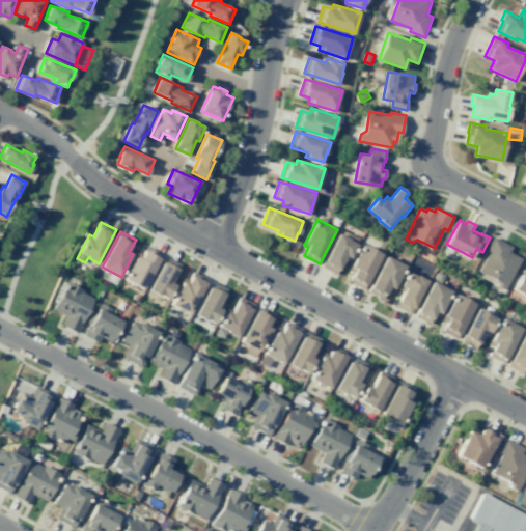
[(352,239),(340,232),(323,266),(338,273),(345,258),(350,260),(359,244),(351,240),(352,239)]
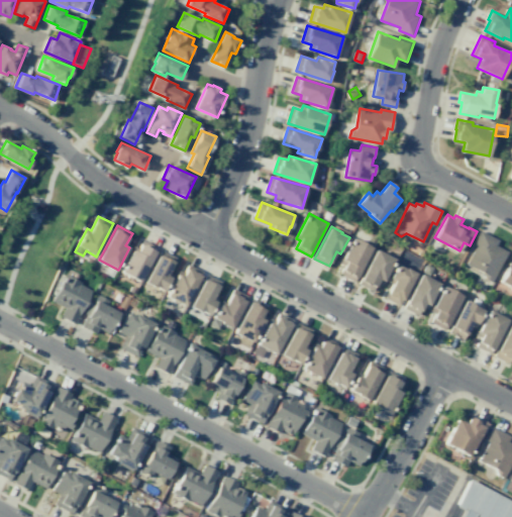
[(499,245),(510,251),(493,282),(487,278),(486,274),(469,264),(479,244),(476,243),(483,230),(501,240),(499,245)]
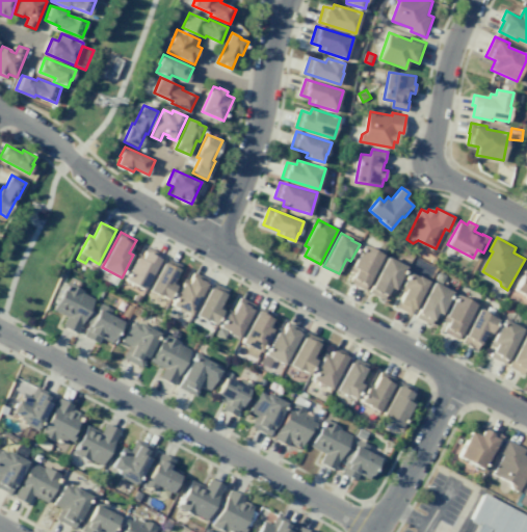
[(385,255),(365,244),(351,270),(356,272),(351,281),(367,289),(385,255)]
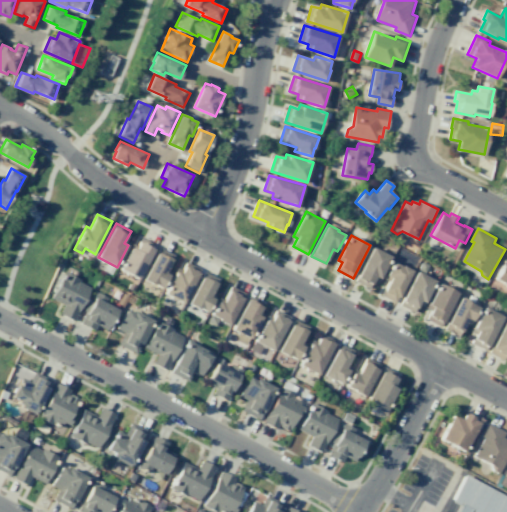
[(157,245),(139,279),(121,269),(134,244),(138,246),(143,237),(157,245)]
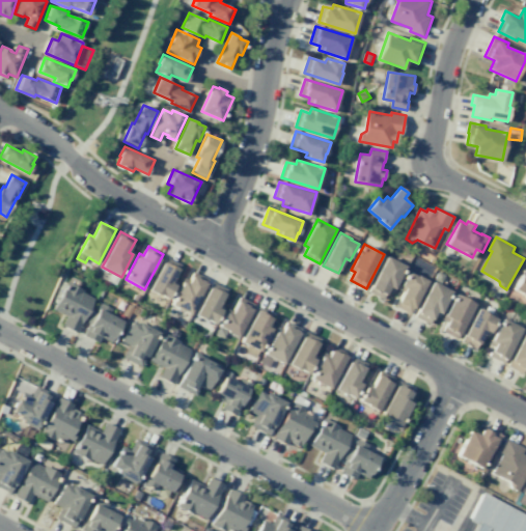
[(169,298),(175,284),(172,282),(182,263),(167,256),(149,289),(160,296),(161,294),(169,298)]
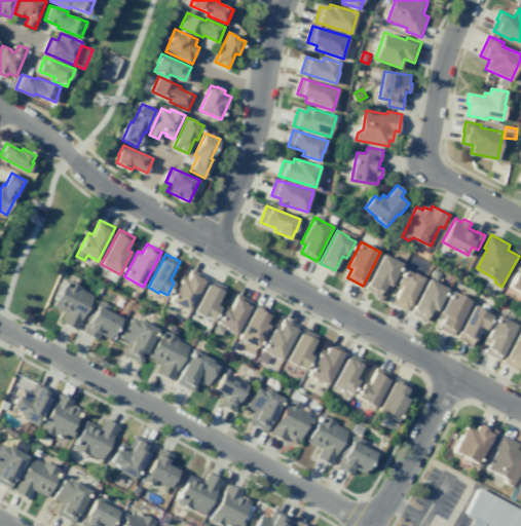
[(383,254),(403,263),(389,289),(385,287),(381,295),(366,288),(383,254)]
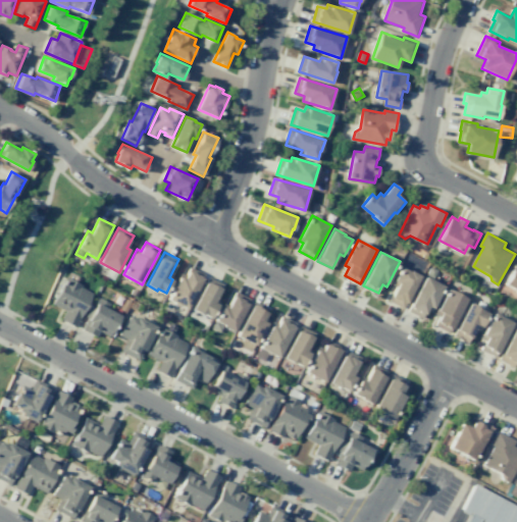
[(516,290),(506,283),(516,265),(516,290)]
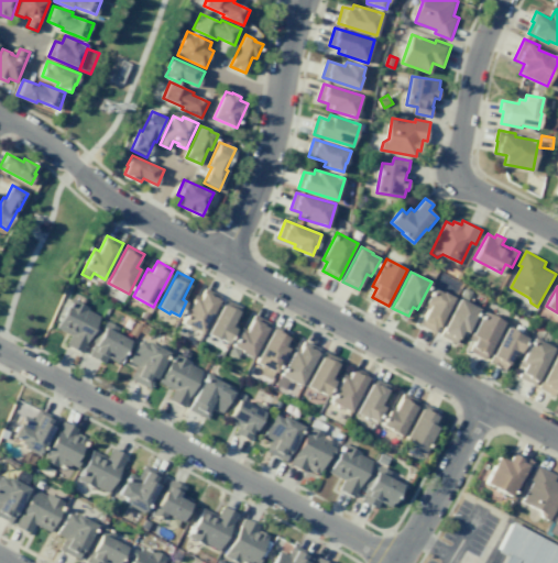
[(206,287),(222,296),(203,333),(183,322),(197,295),(201,297),(206,287)]
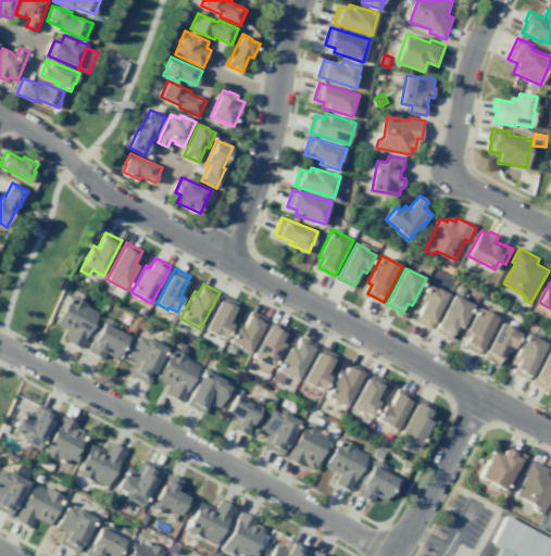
[(438,288),(450,294),(431,328),(416,319),(424,304),(421,302),(429,285),(437,289),(438,288)]
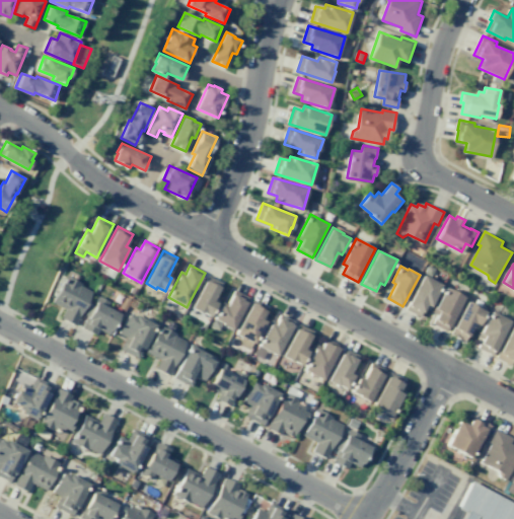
[(94,292),(76,325),(62,318),(67,309),(54,302),(68,275),(84,284),(83,286),(94,292)]
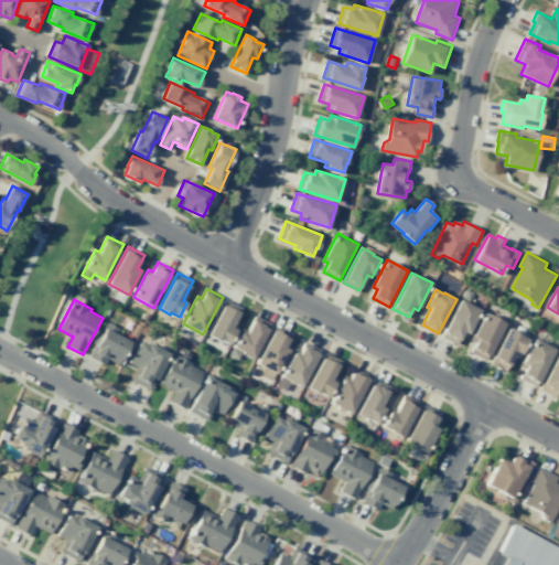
[(461,299),(482,310),(468,338),(463,336),(459,344),(442,336),(461,299)]
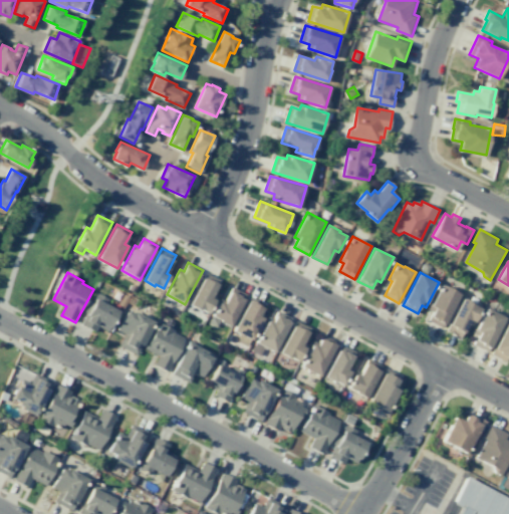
[(218,297),(209,313),(201,308),(201,310),(190,304),(207,273),(221,280),(213,295),(218,297)]
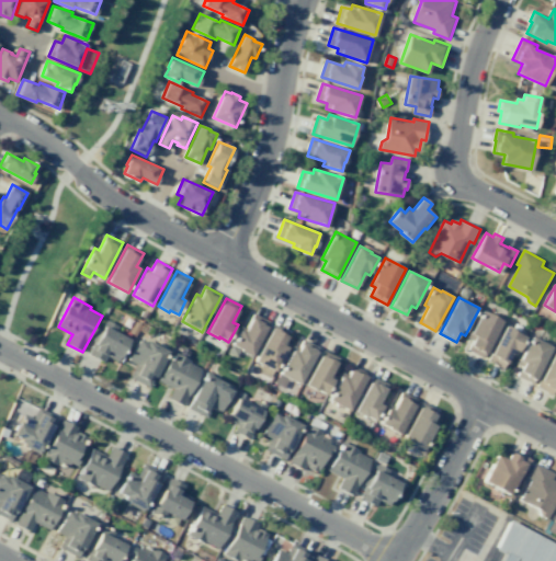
[(505,320),(484,309),(469,336),(474,340),(469,348),(486,356),(505,320)]
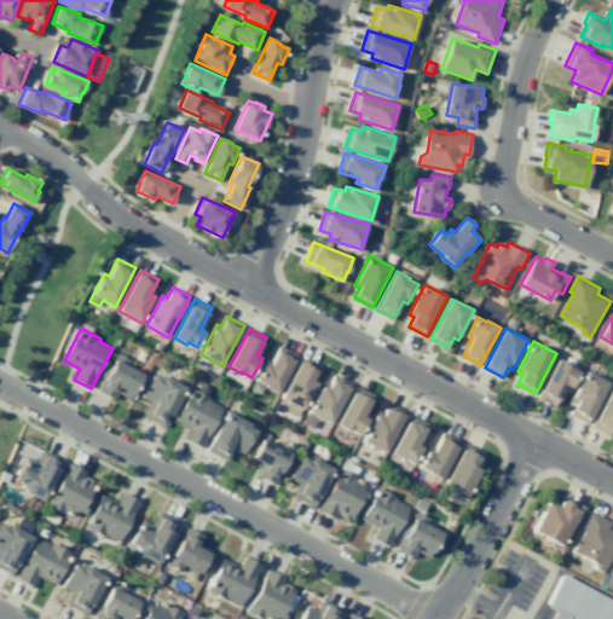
[(281,346),(299,354),(278,393),(266,387),(262,394),(252,388),(267,359),(272,362),(281,346)]
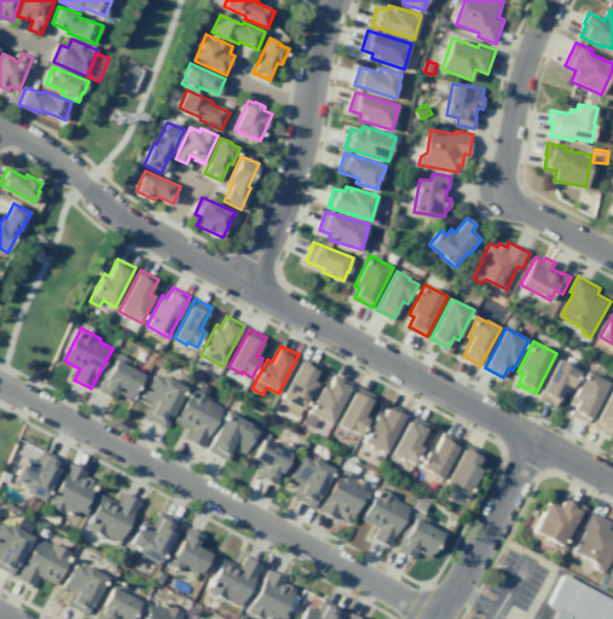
[(120,353),(132,359),(129,366),(145,375),(132,398),(120,392),(116,399),(99,391),(107,377),(104,375),(110,362),(114,364),(120,353)]
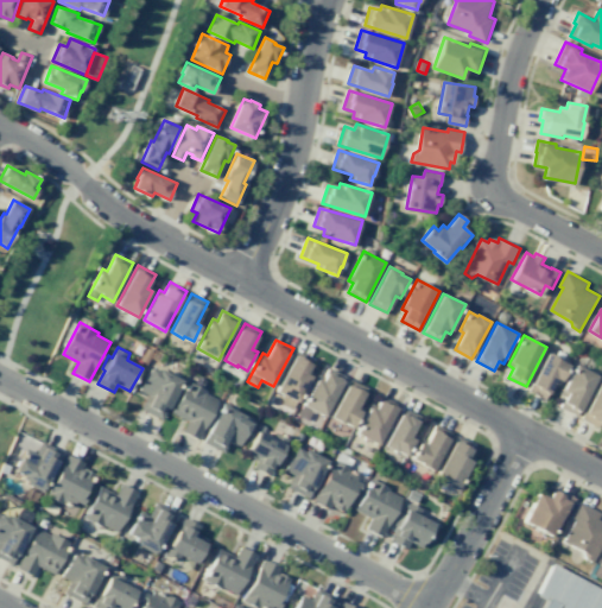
[(149,347),(156,352),(149,365),(141,360),(149,347)]
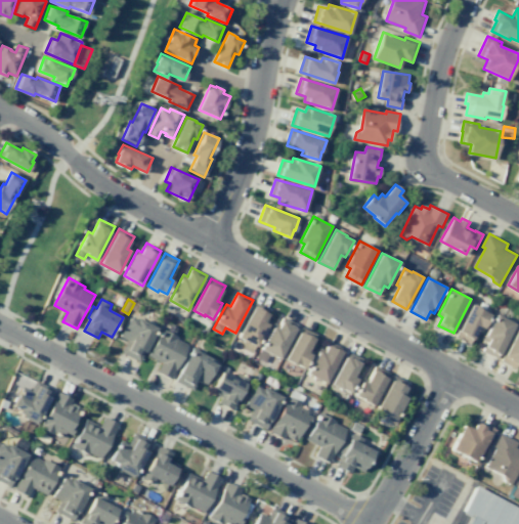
[(269,324),(254,353),(246,349),(250,343),(239,337),(257,302),(271,310),(265,322),(269,324)]
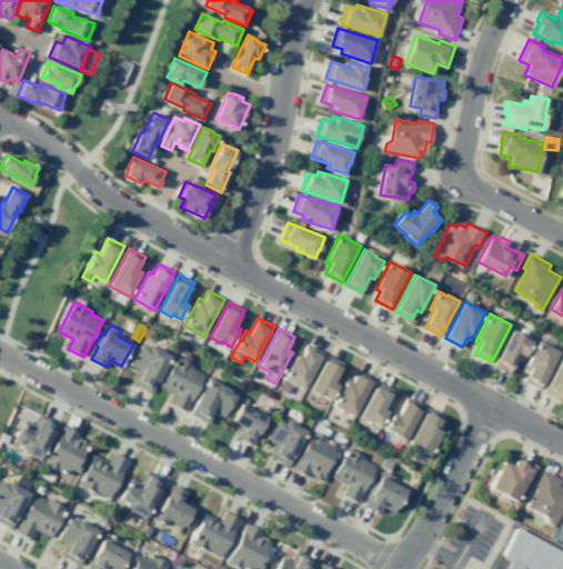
[(526,336),(514,330),(495,365),(512,373),(520,357),(524,359),(533,341),(525,337),(526,336)]
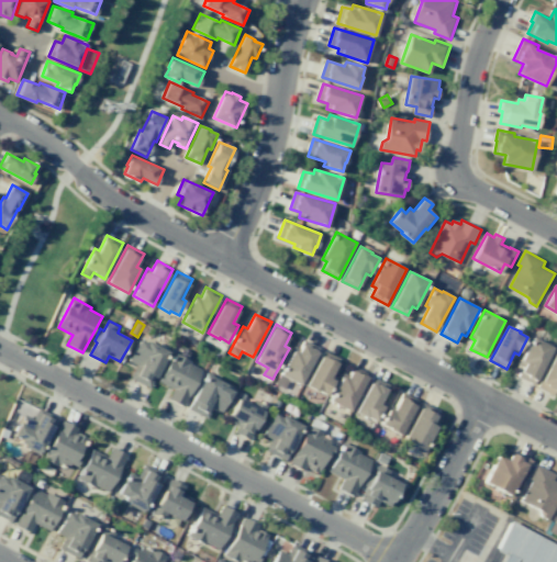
[(555,346),(534,336),(520,363),(524,366),(520,374),(536,383),(555,346)]
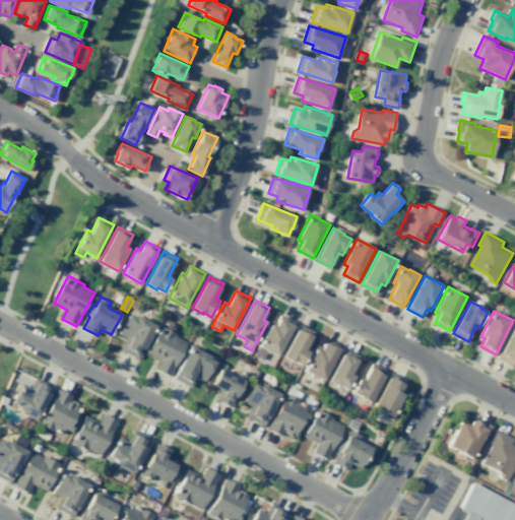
[(138,315),(157,325),(140,359),(122,349),(128,337),(120,333),(130,314),(137,317),(138,315)]
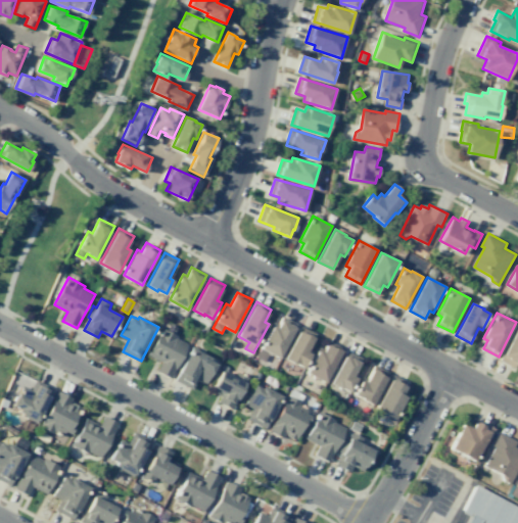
[(280,359),(298,324),(283,316),(279,325),(275,322),(256,357),(267,362),(271,353),(280,359)]
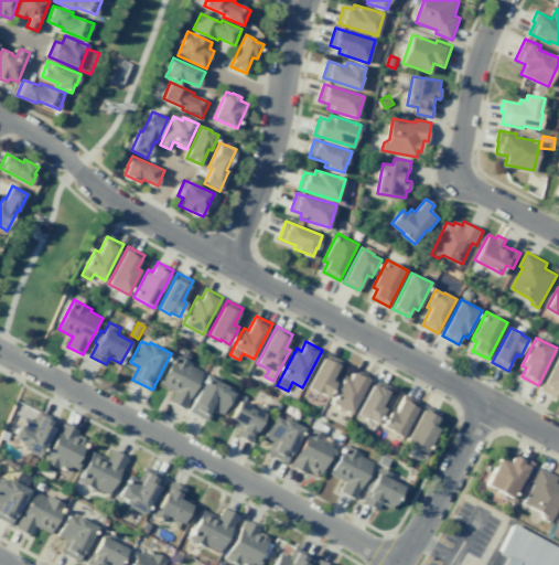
[(342,360),(326,352),(308,386),(320,393),(321,392),(330,396),(339,379),(334,375),(342,360)]
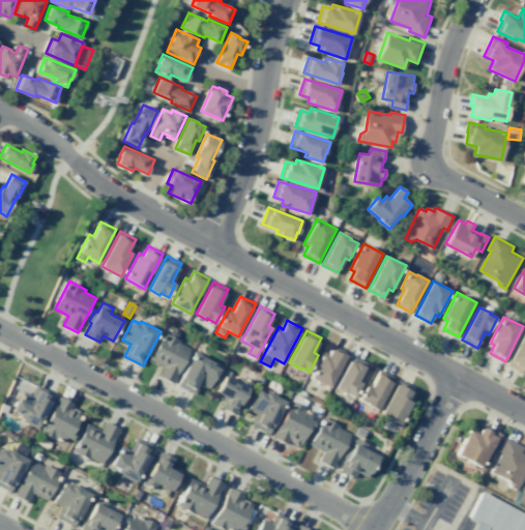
[(193,348),(175,383),(161,375),(165,365),(151,358),(166,331),(182,341),(181,342),(193,348)]
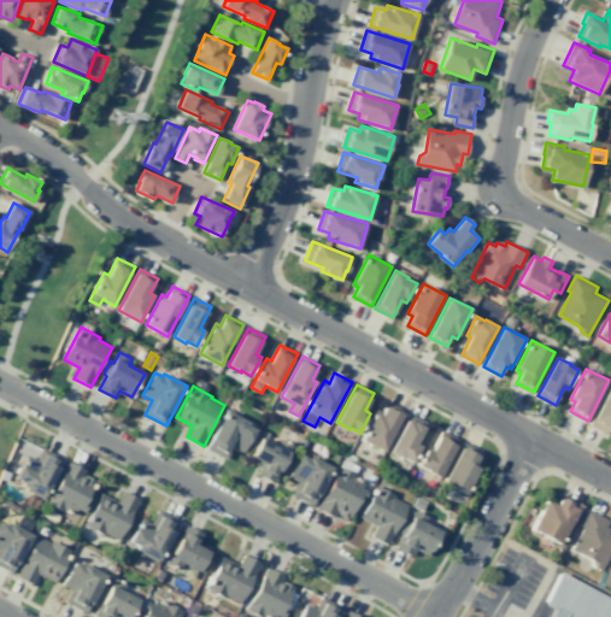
[(610,388),(592,424),(609,433),(610,430),(610,388)]
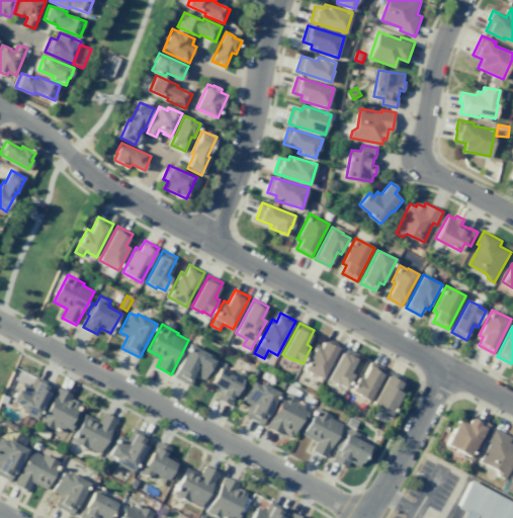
[(341,344),(323,378),(305,369),(318,344),(322,346),(326,337),(341,344)]
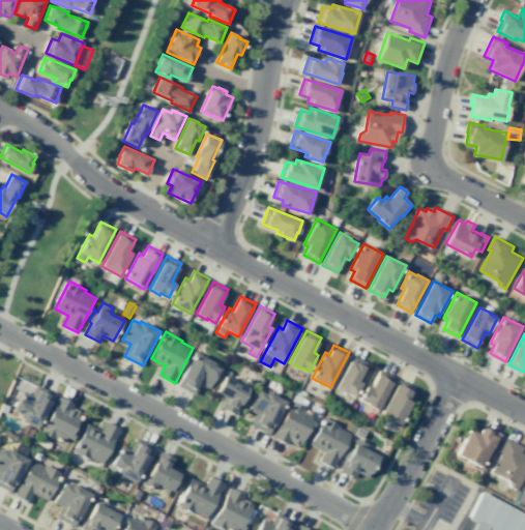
[(221,369),(210,388),(202,384),(197,395),(179,386),(183,378),(180,377),(195,349),(216,360),(214,365),(221,369)]
